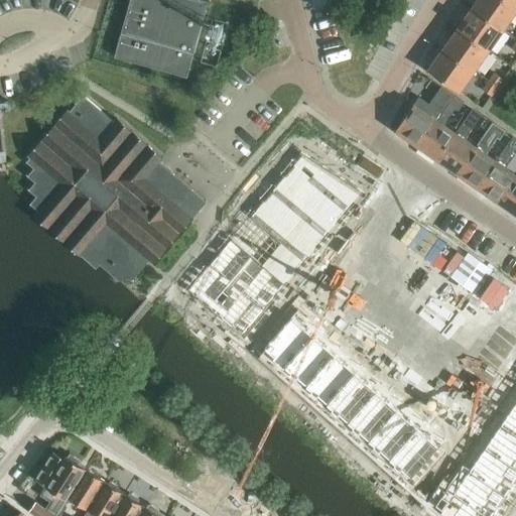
[(131,0),(116,56),(188,77),(210,1),(206,0),(131,0)]
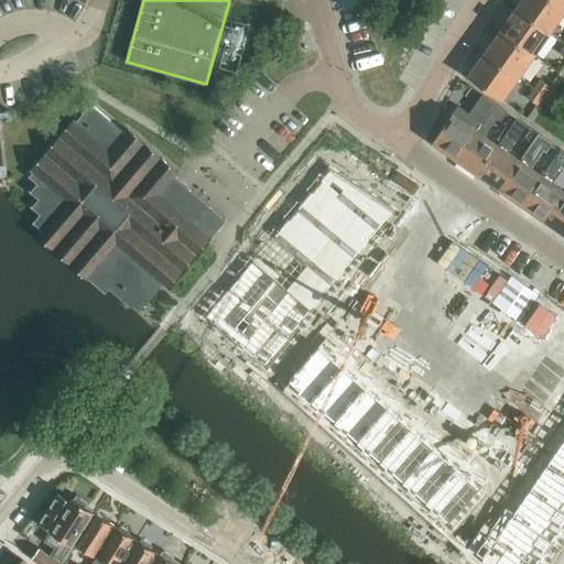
[(563,9),(551,0),(524,0),(518,10),(551,34),(563,15),(563,9)]
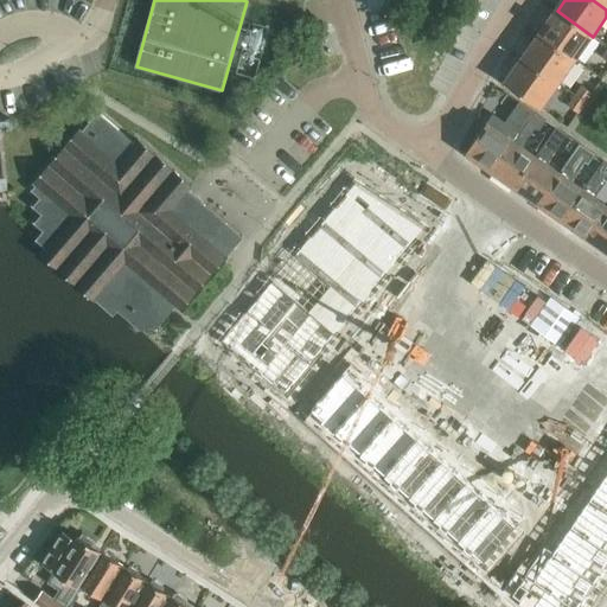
[(606,0),(593,0),(606,10),(606,0)]
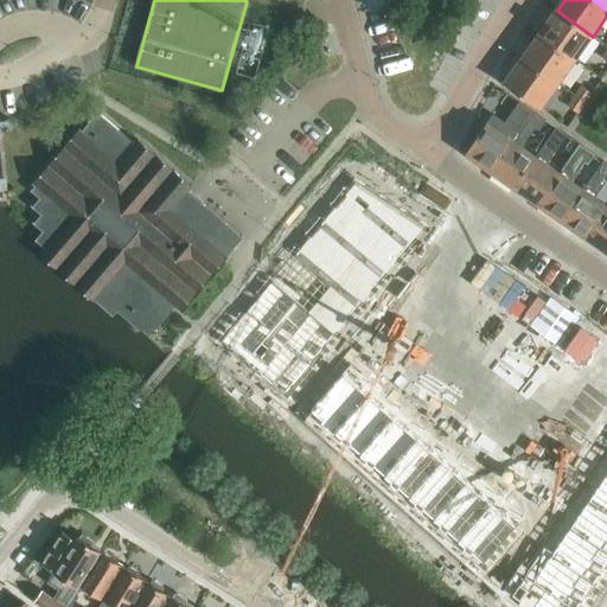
[(557,11),(540,36),(576,61),(593,37),(557,11)]
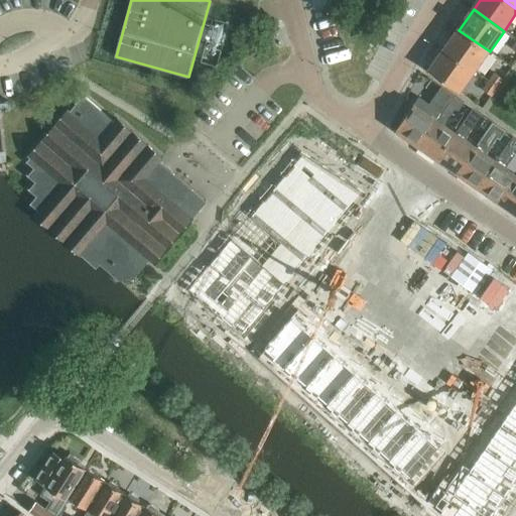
[(459,30),(444,50),(476,73),(490,51),(459,30)]
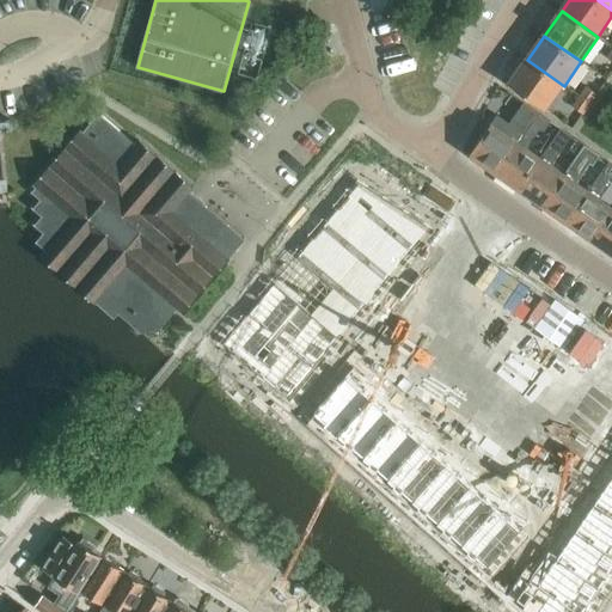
[(527,60),(509,85),(546,111),(564,86),(527,60)]
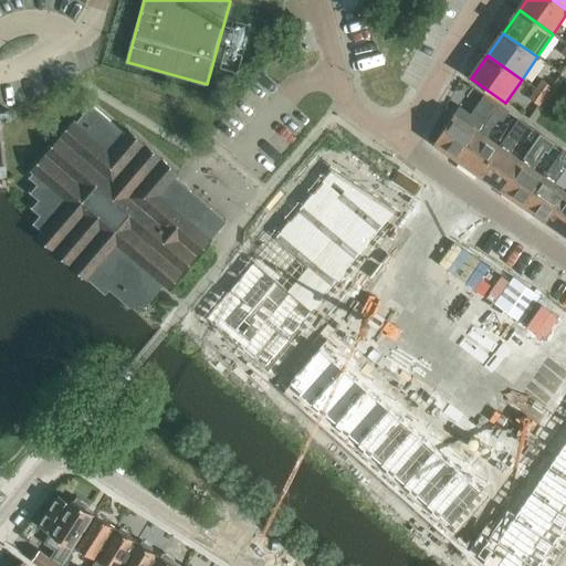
[(543,80),(536,90),(546,97),(553,87),(543,80)]
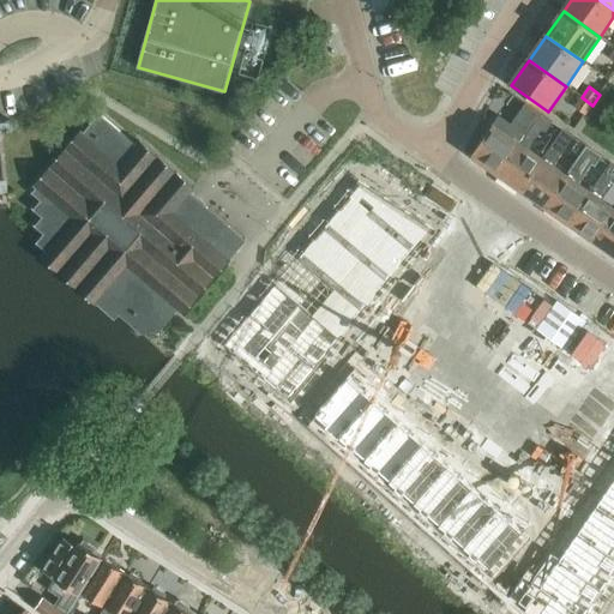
[(582,97),(576,106),(587,114),(593,106),(582,97)]
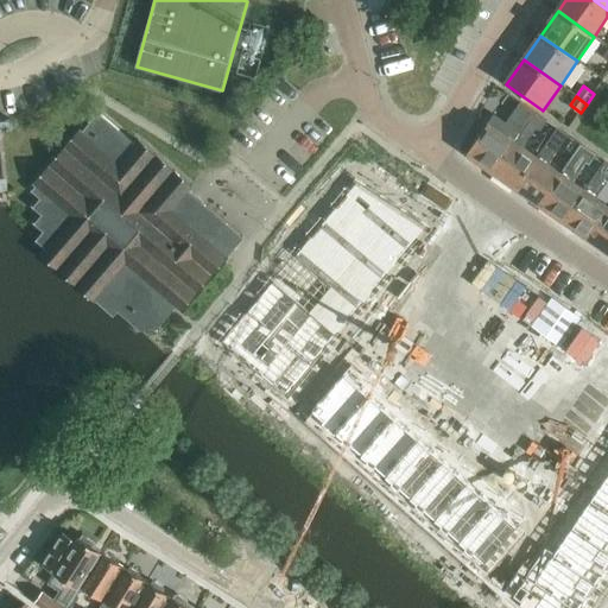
[(488,125),(467,157),(492,175),(534,112),(520,101),(505,124),(494,115),(488,125)]
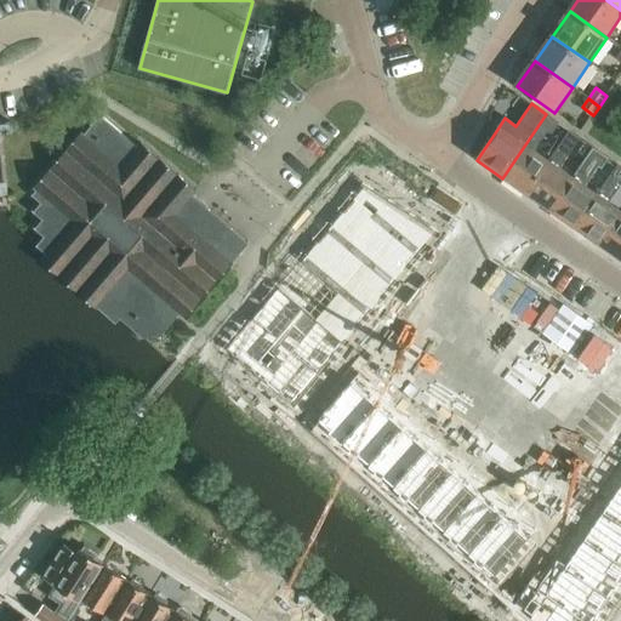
[(546,114),(502,178),(527,195),(550,163),(548,161),(535,152),(550,131),(553,134),(560,124),(546,114)]
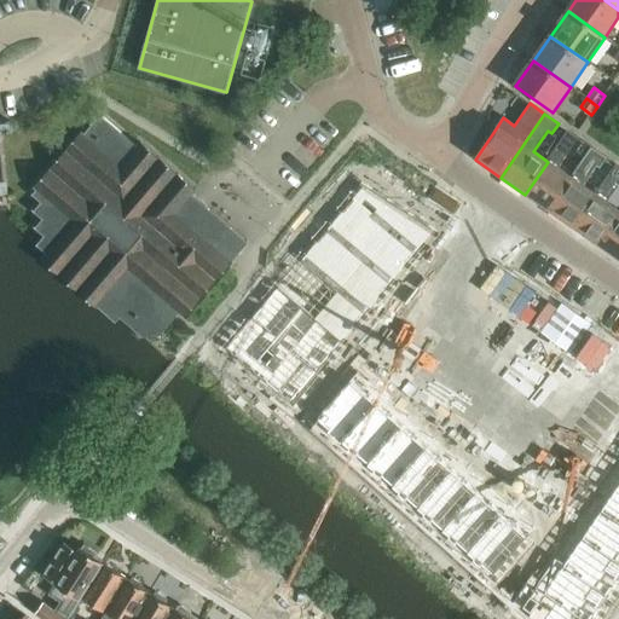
[(35,191),(32,196),(40,203),(33,213),(42,220),(34,230),(42,237),(38,243),(35,246),(34,247),(44,255),(40,260),(115,325),(120,319),(143,339),(161,336),(179,314),(184,318),(233,260),(244,248),(249,243),(194,195),(196,192),(139,144),(136,148),(99,116),(84,134),(82,133),(34,191),(35,191)]
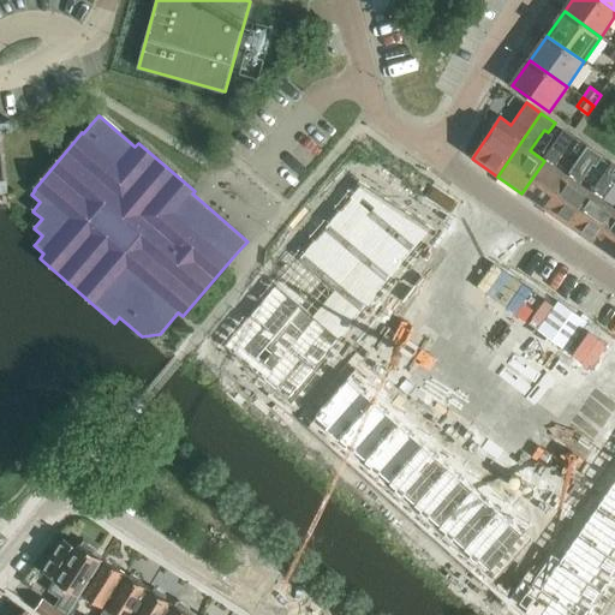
[(544,161),(521,193),(545,210),(568,178),(553,167),(574,136),(565,129),(543,160),(544,161)]
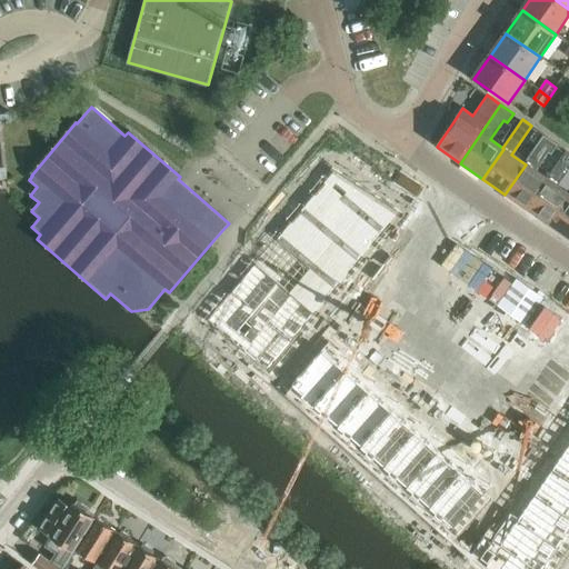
[(526,165),(505,195),(527,210),(548,180),(537,171),(549,153),(551,155),(558,145),(545,135),(538,145),(526,165)]
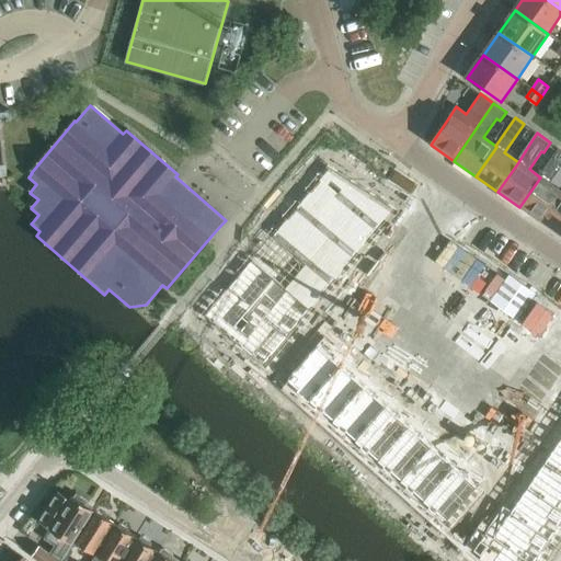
[(540,178),(519,207),(542,222),(560,194),(560,191),(549,183),(560,164),(560,150),(559,149),(540,178)]
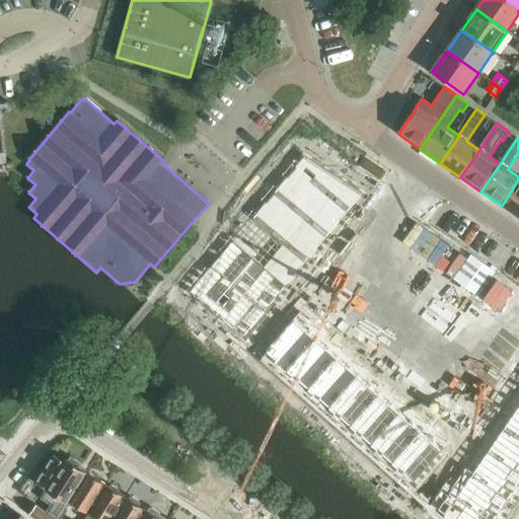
[(306,155),(190,292),(244,338),(367,194),(306,155)]
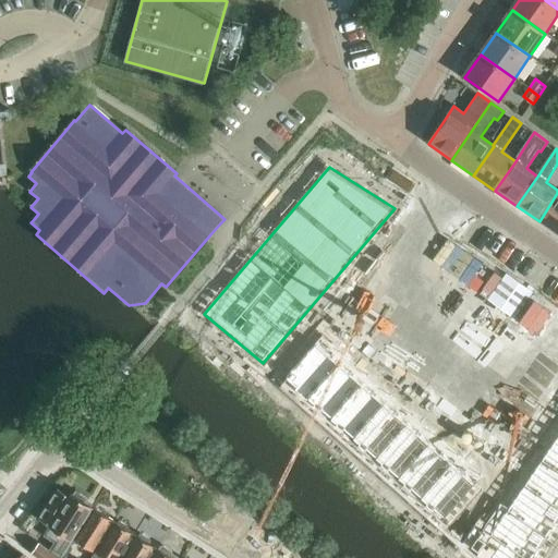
[(557,193),(540,221),(557,233),(557,193)]
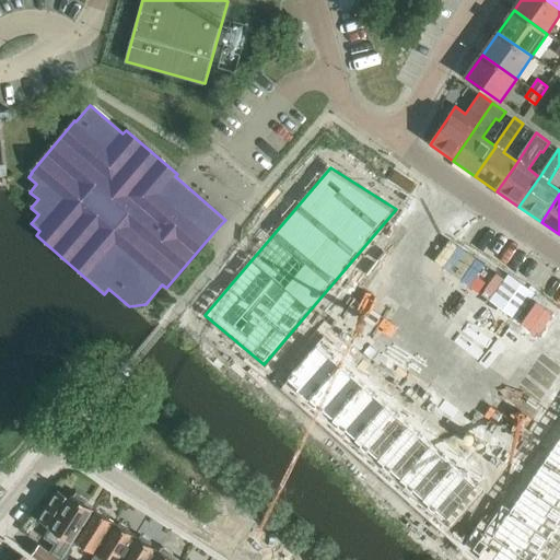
[(448,245),(427,277),(444,290),(466,258),(448,245)]
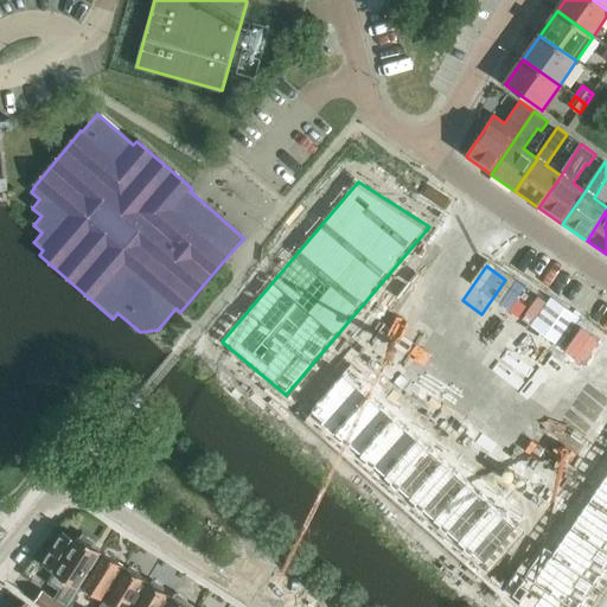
[(505,280),(481,314),(502,327),(525,293),(505,280)]
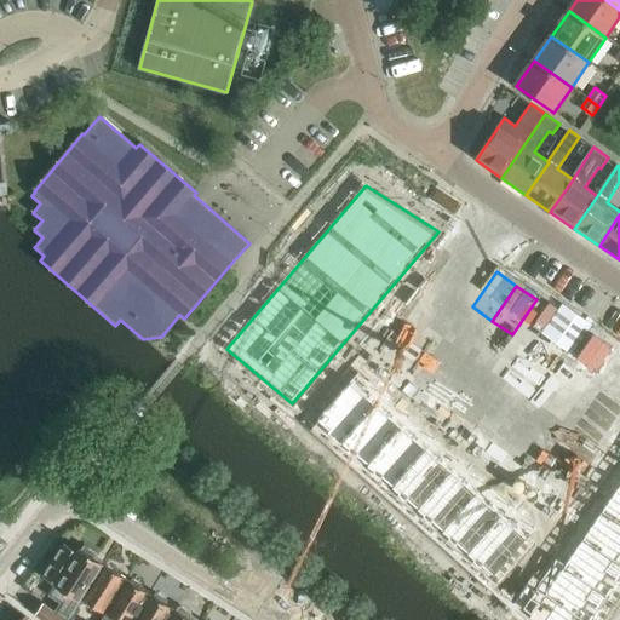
[(419,296),(414,303),(426,311),(431,303),(419,296)]
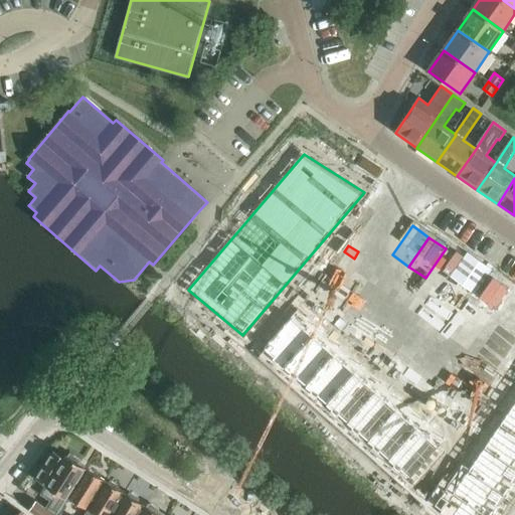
[(446,248),(425,278),(443,290),(463,261),(446,248)]
